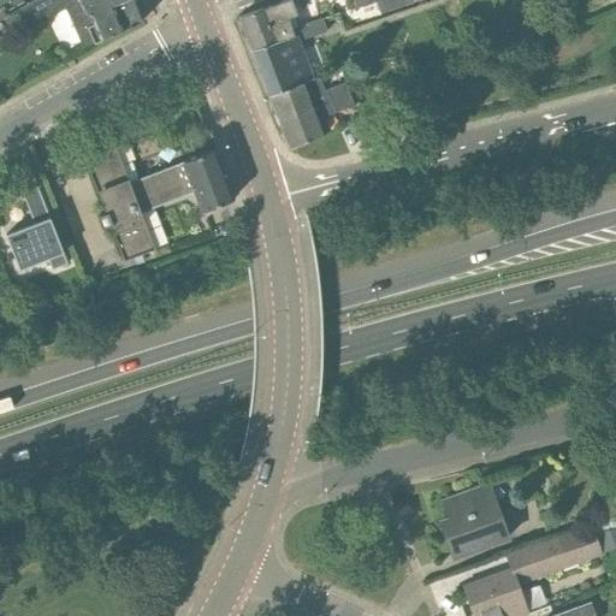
[(37,0),(18,12),(25,24),(27,28),(73,0),(37,0)]
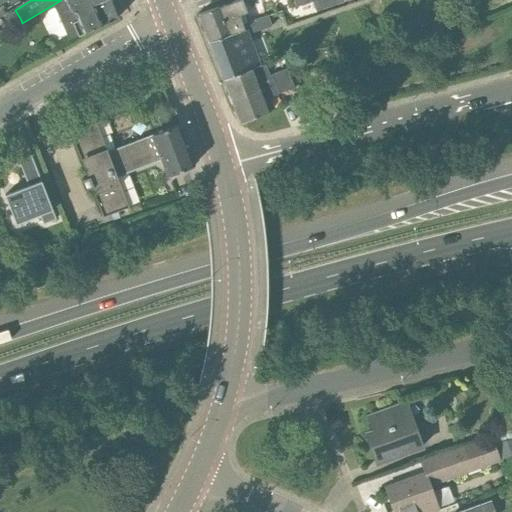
[(63,0),(53,5),(59,17),(70,39),(78,35),(79,37),(84,34),(83,31),(119,18),(116,11),(120,10),(116,2),(113,3),(111,0),(63,0)]
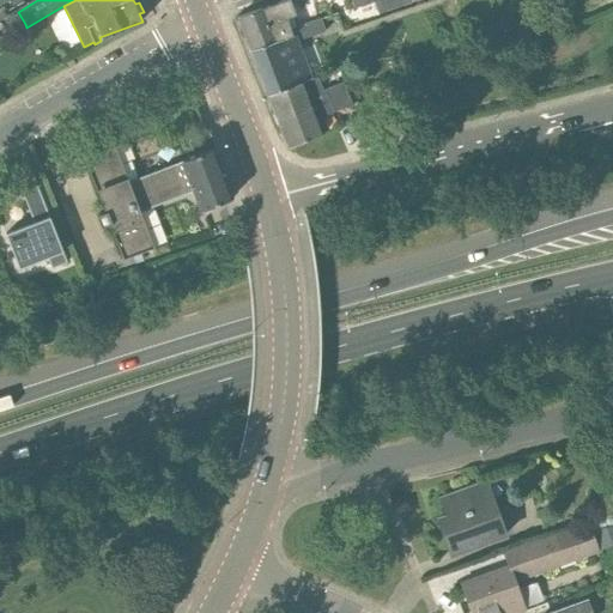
[(287,19),(296,16),(290,0),(287,0),(241,17),(253,49),(293,34),(287,19)]
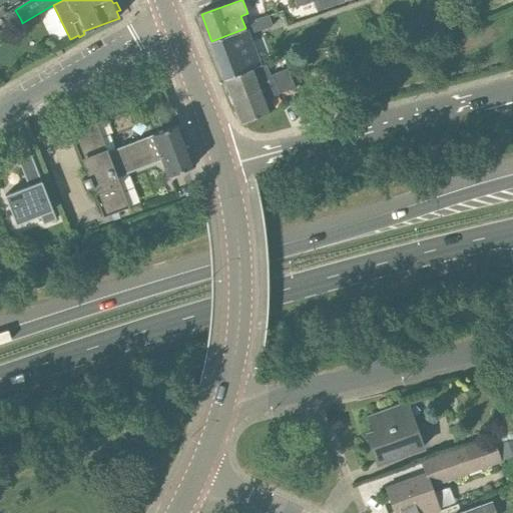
[(344,0),(295,0),(298,6),(314,1),(317,10),(344,0)]
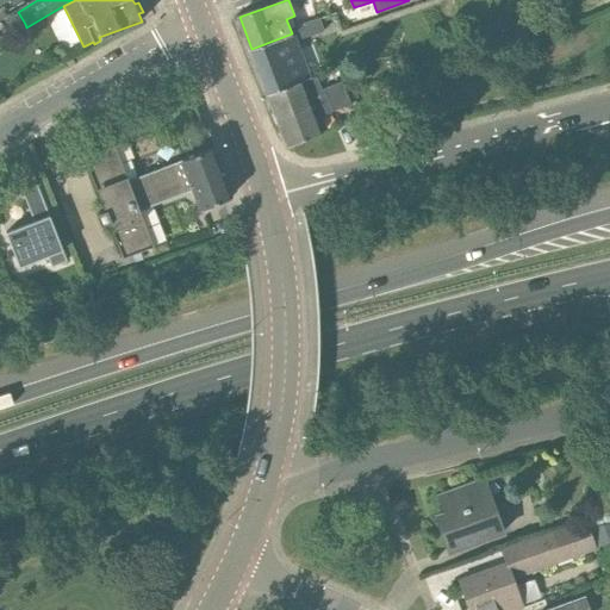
[(0,37),(25,24),(18,12),(18,11),(0,19),(0,37)]
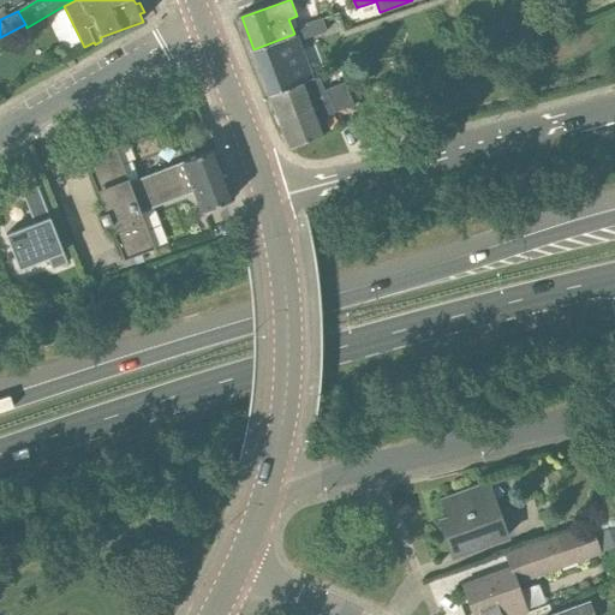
[(269,95),(305,82),(311,81),(294,34),(254,49),(269,95)]
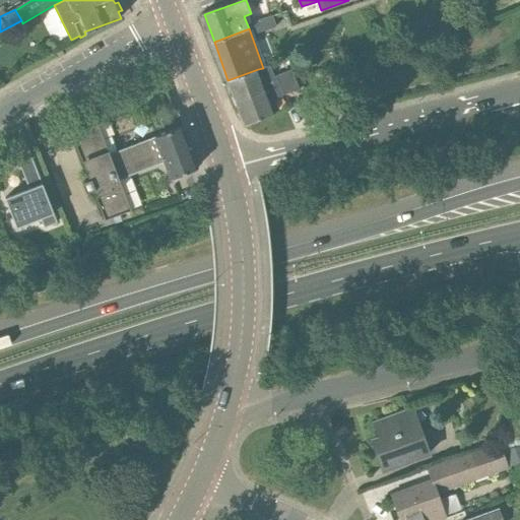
[(237,103),(296,80),(293,70),(262,81),(258,69),(228,80),(237,103)]
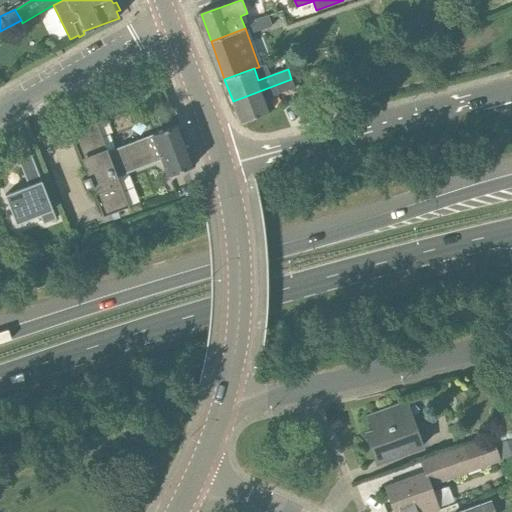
[(291,79),(233,101),(241,123),(269,111),(265,100),(295,88),(291,79)]
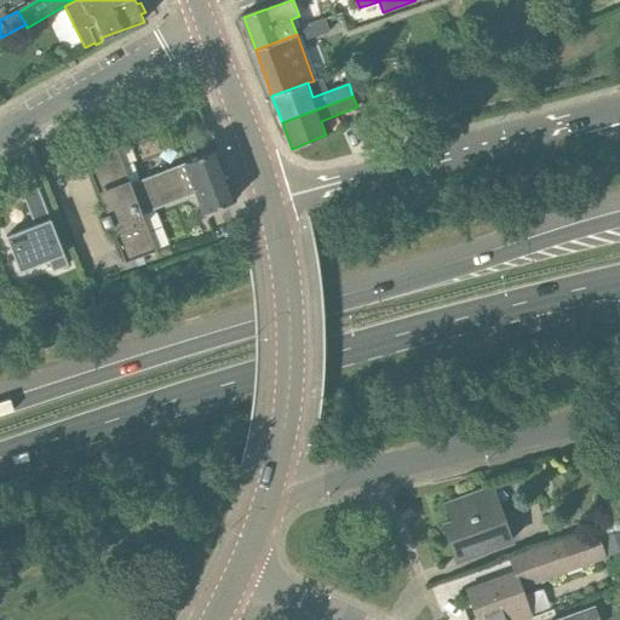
[(235,200),(211,137),(191,145),(196,159),(131,183),(116,147),(85,159),(107,214),(98,217),(103,229),(112,227),(126,263),(156,251),(142,213),(196,193),(204,212),(235,200)]
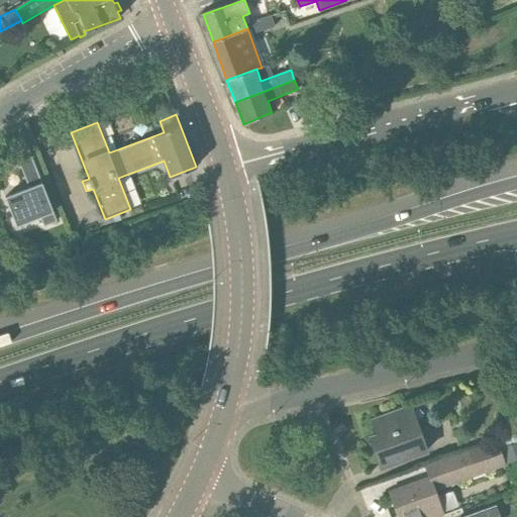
[(58,221),(42,183),(32,156),(19,161),(29,188),(5,197),(17,226),(40,217),(44,226),(58,221)]
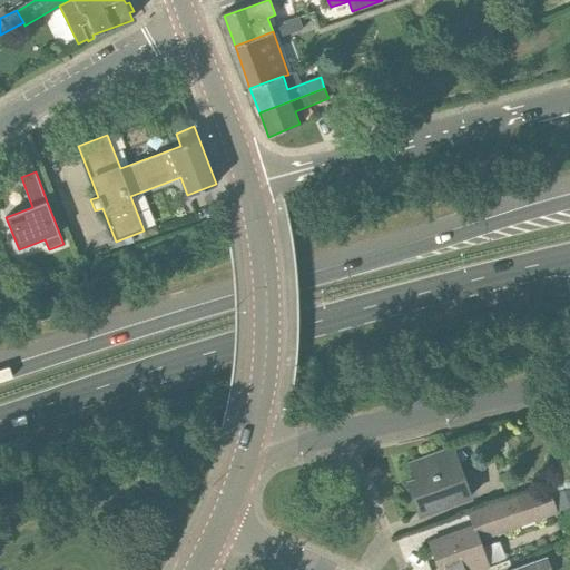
[(0,285),(10,283),(6,268),(0,269),(0,285)]
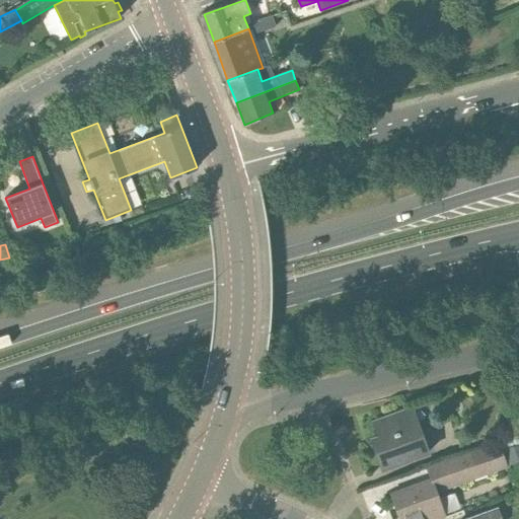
[(412,427),(405,410),(373,422),(378,437),(371,439),(379,463),(401,455),(403,462),(428,453),(418,424),(412,427)]
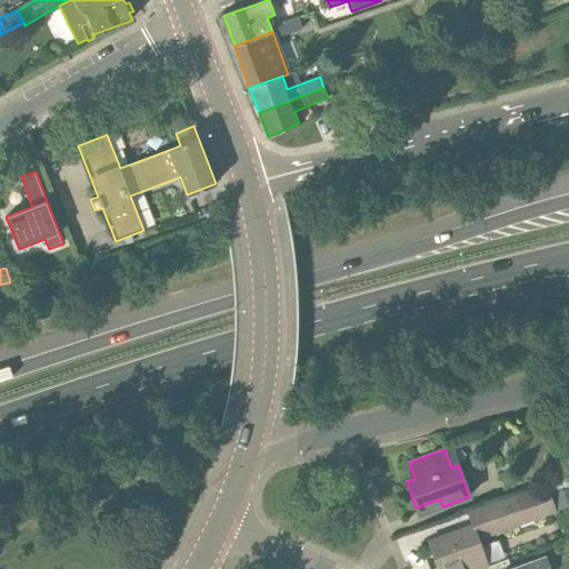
[(545,487),(490,507),(500,532),(553,513),(553,512),(547,493),(568,486),(568,478),(545,487)]
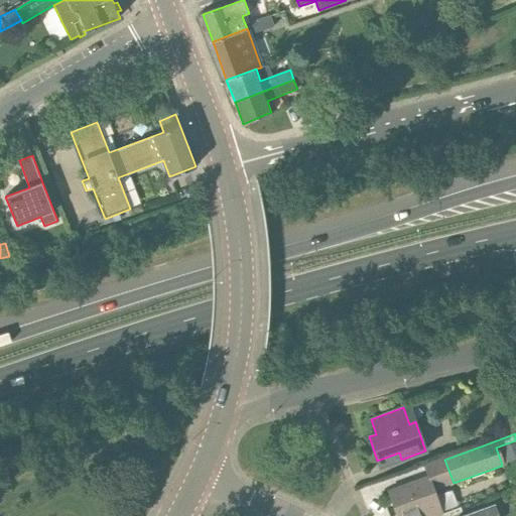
[(436,489),(454,483),(444,460),(428,465),(431,475),(388,491),(397,515),(435,515),(444,513),(436,489)]
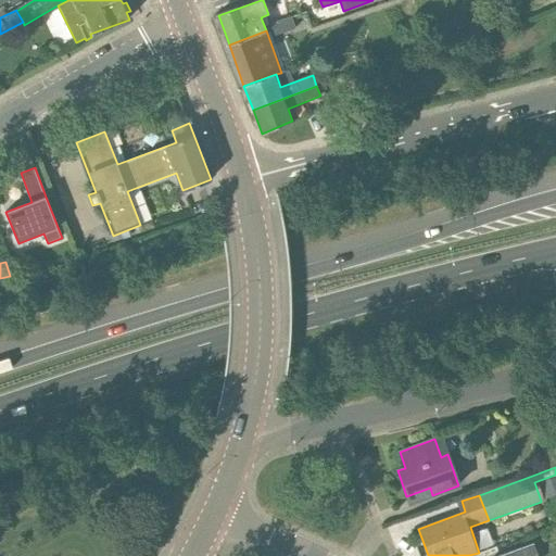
[(536,555),(533,545),(503,555),(536,555)]
